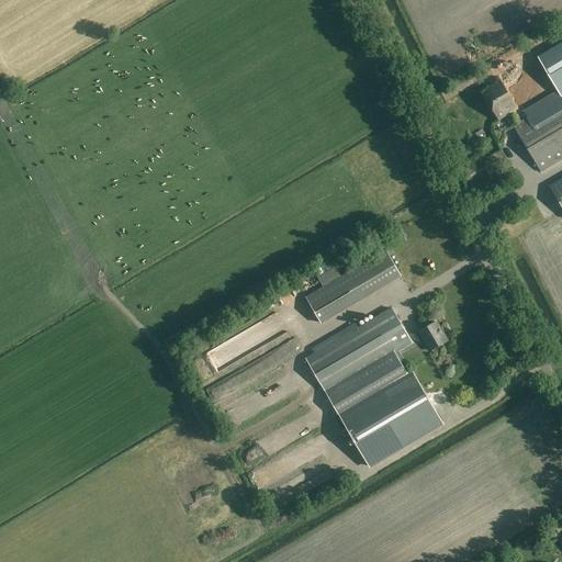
[(497,82),(481,91),(498,121),(507,115),(514,126),(540,172),(561,159),(561,45),(539,59),(561,98),(520,122),(514,111),(542,94),(523,62),(504,72),(504,75),(496,79),(497,82)]
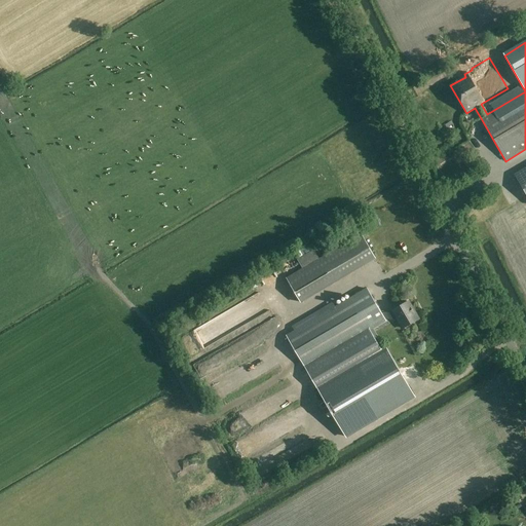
[(525,194),(525,167),(515,175),(525,194)]
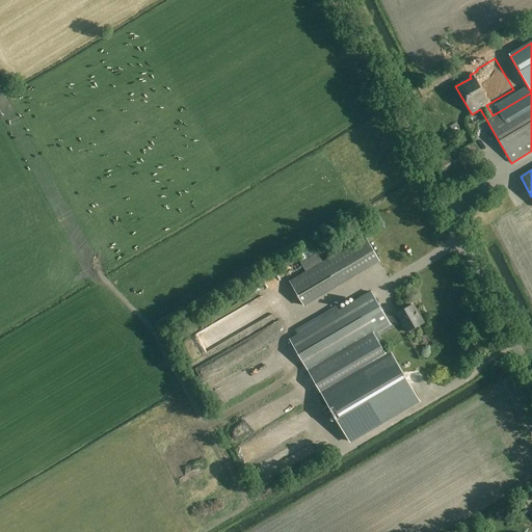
[(495,217),(504,213),(500,206),(491,210),(495,217)]
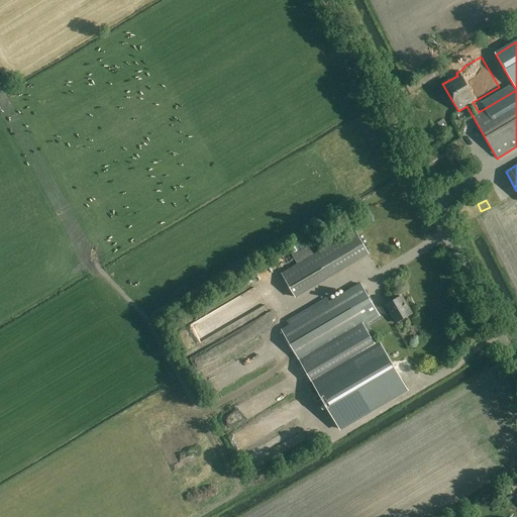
[(295,297),(358,260),(369,253),(355,230),(282,274),(295,297)]
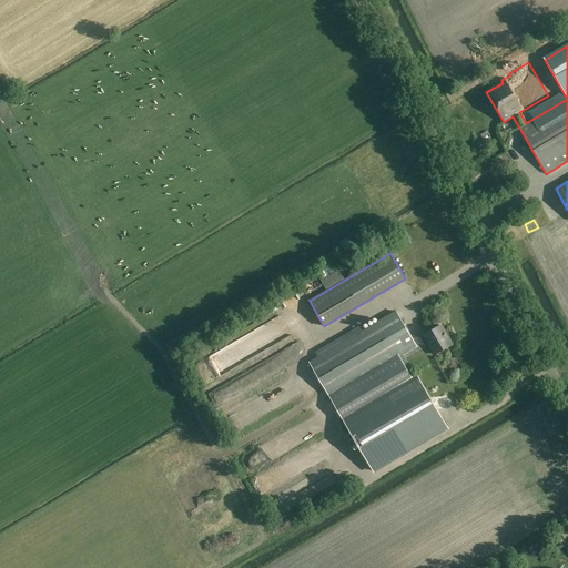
[(310,363),(374,474),(449,429),(416,373),(414,374),(403,355),(417,346),(416,345),(418,344),(425,345),(428,343),(436,355),(452,345),(440,325),(424,335),(425,336),(421,338),(414,338),(413,340),(396,312),(310,363)]
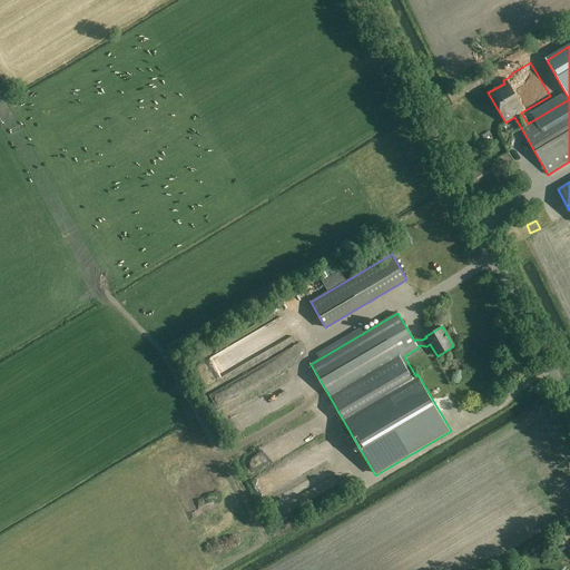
[(285,356),(217,389),(224,404),(278,379),(276,372),(290,365),(285,356)]
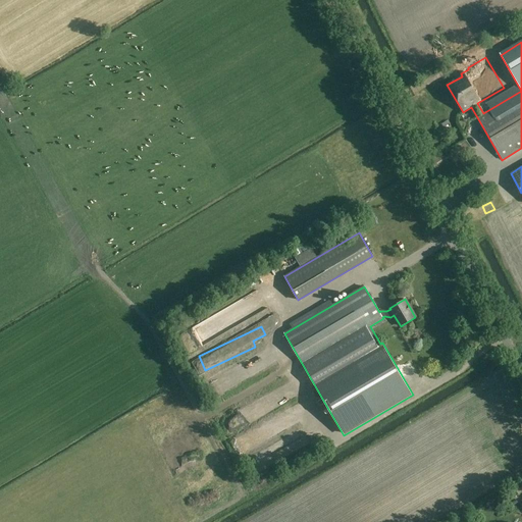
[(243,440),(245,447),(259,442),(257,435),(243,440)]
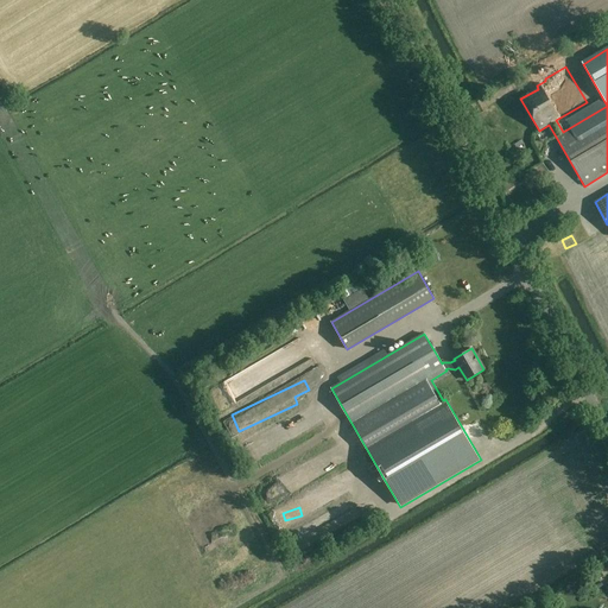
[(301,530),(293,533),(301,549),(312,543),(308,533),(304,536),(301,530)]
